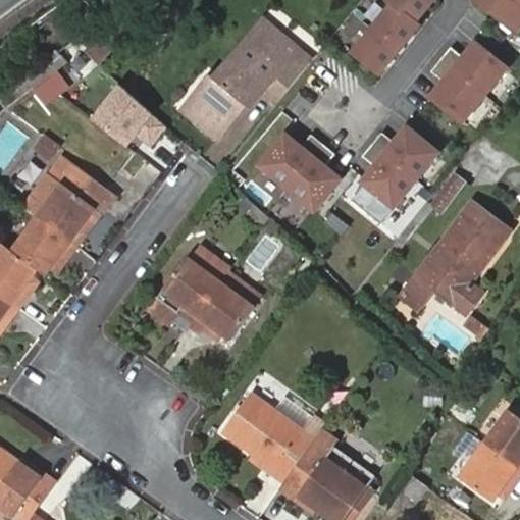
[(384,0),(387,2),(411,20),(427,0),(384,0)]
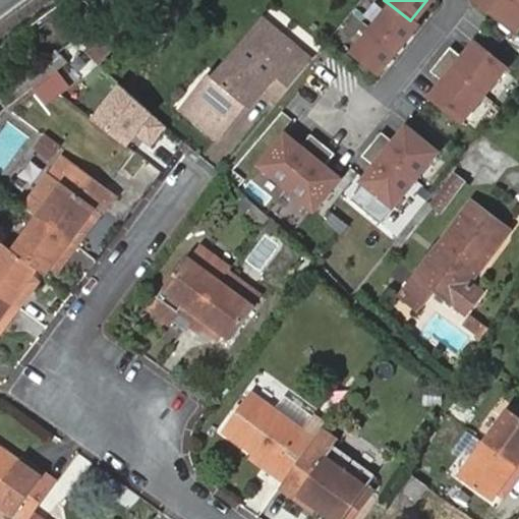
[(476,0),(510,25),(518,13),(518,0),(476,0)]
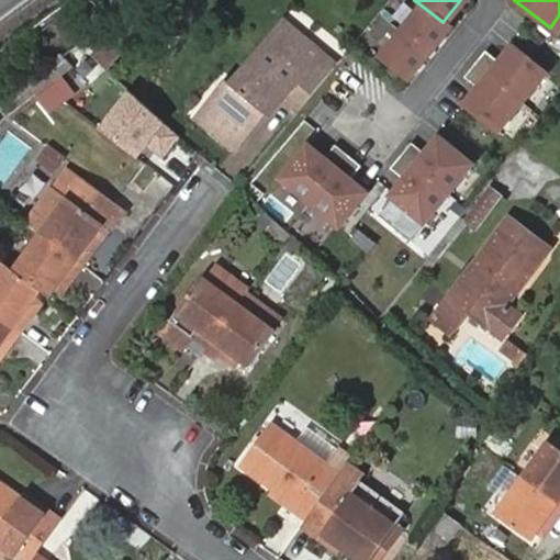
[(443,22),(417,2),(396,28),(426,52),(447,25),(443,22)]
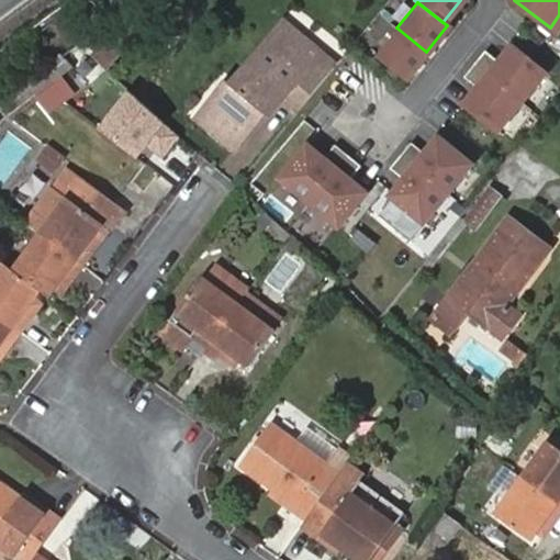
[(298,69),(314,48),(282,23),(266,43),(298,69)]
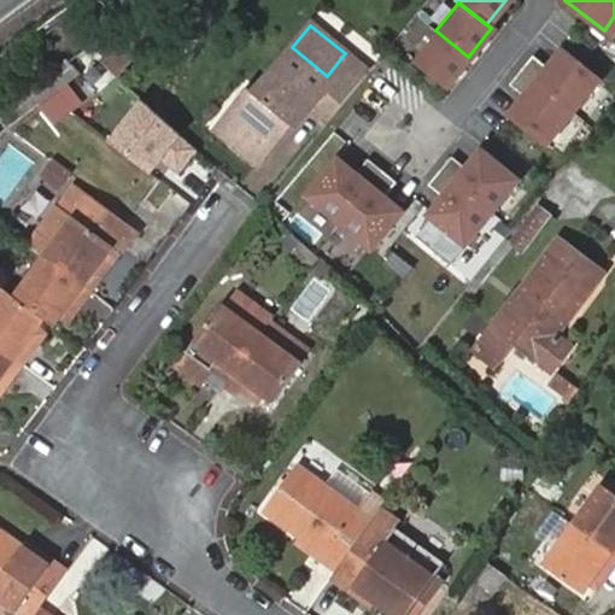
[(468,57),(435,30),(409,63),(441,89),(468,57)]
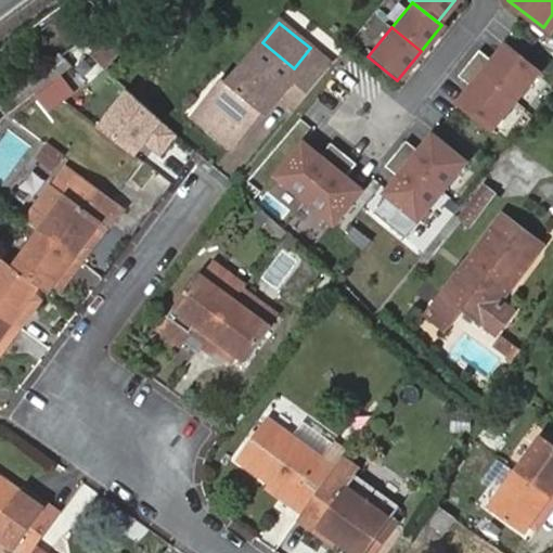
[(295,105),(329,64),(310,48),(294,68),(262,42),(228,84),(223,80),(193,117),(229,148),(259,112),(278,90),(284,95),(295,105)]
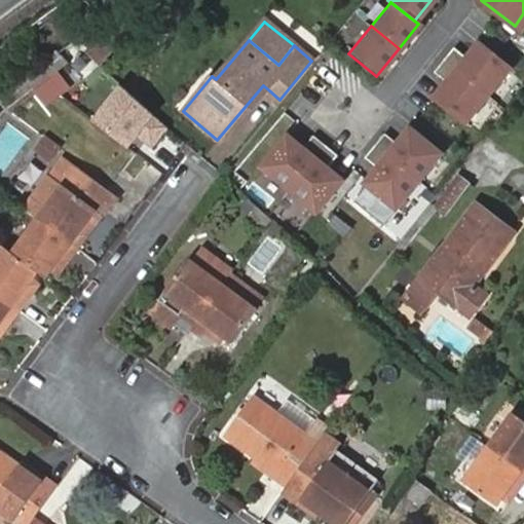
[(97,41),(88,50),(99,61),(108,50),(97,41)]
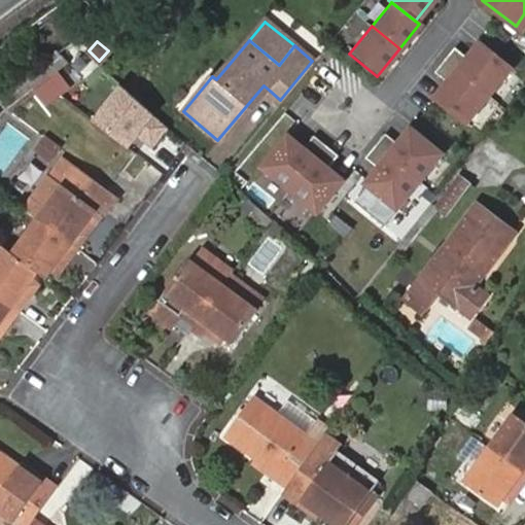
[(509,67),(477,41),(464,57),(451,46),(441,59),(486,95),(509,67)]
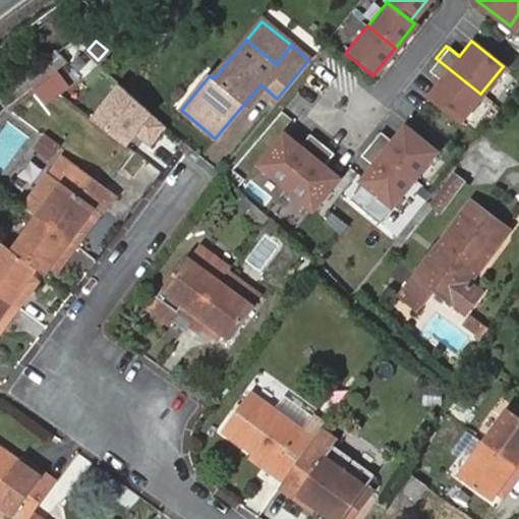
[(26,77),(45,103),(81,76),(62,51),(26,77)]
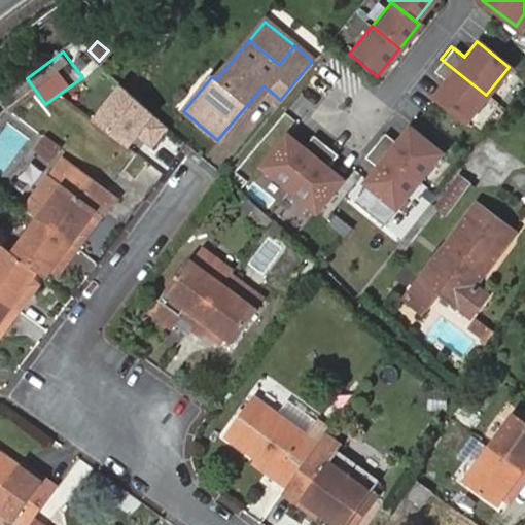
[(486,95),(441,59),(431,71),(444,80),(431,97),(463,123),(486,95)]
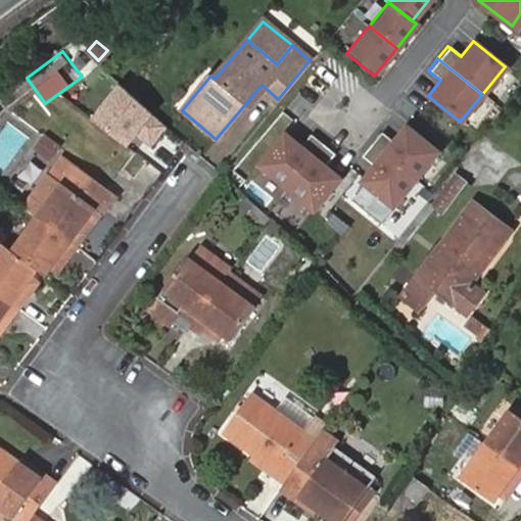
[(120,83),(91,117),(125,144),(135,131),(150,143),(164,124),(120,83)]
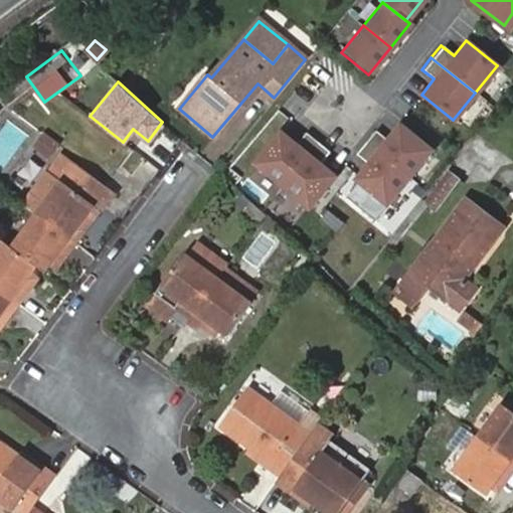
[(258,83),(240,104),(246,109),(264,89),(258,83)]
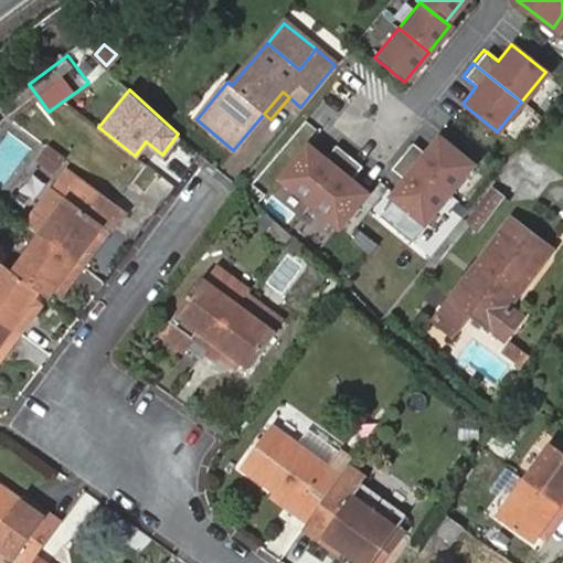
[(411,142),(400,156),(448,194),(471,166),(437,137),(424,153),(411,142)]
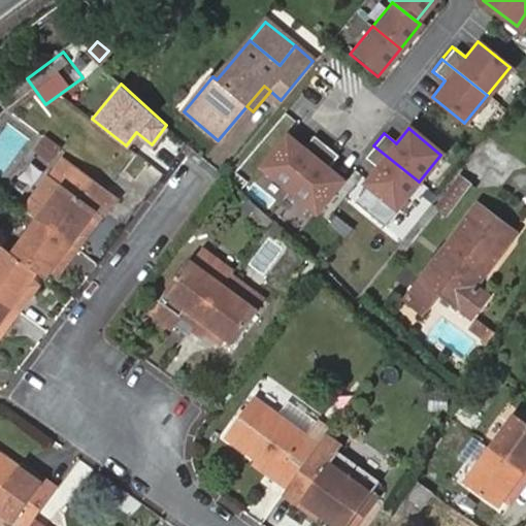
[(305,148),(289,135),(262,167),(290,190),(326,145),(315,135),(305,148)]
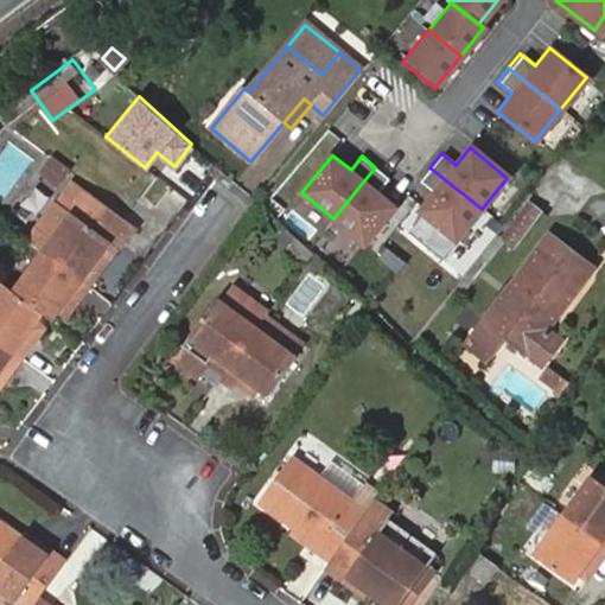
[(72,193),(83,179),(67,167),(56,182),(72,193)]
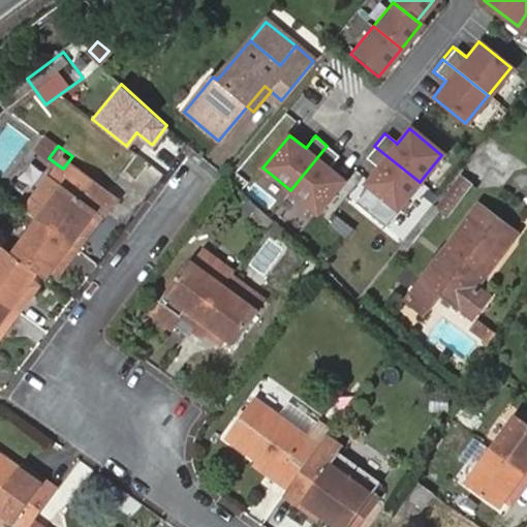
[(327,146),(290,190),(319,214),(346,181),(330,167),(340,155),(327,146)]
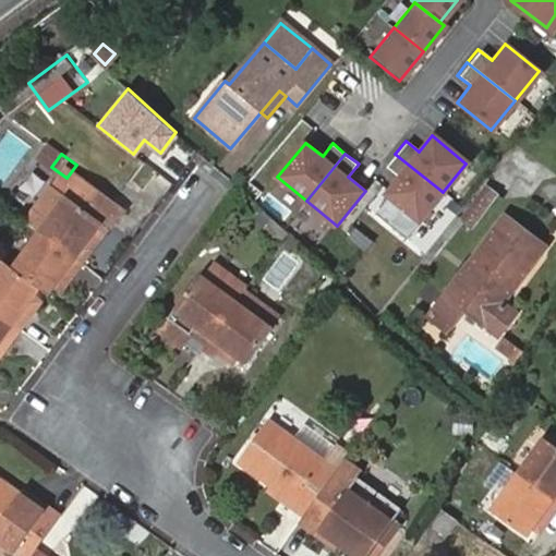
[(443,192),(395,154),(384,167),(398,178),(384,195),(418,222),(443,192)]
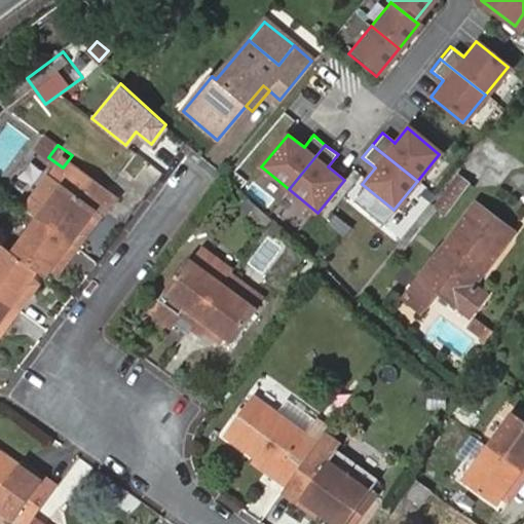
[(75,166),(37,217),(77,247),(84,237),(78,232),(89,216),(95,209),(103,214),(116,197),(75,166)]
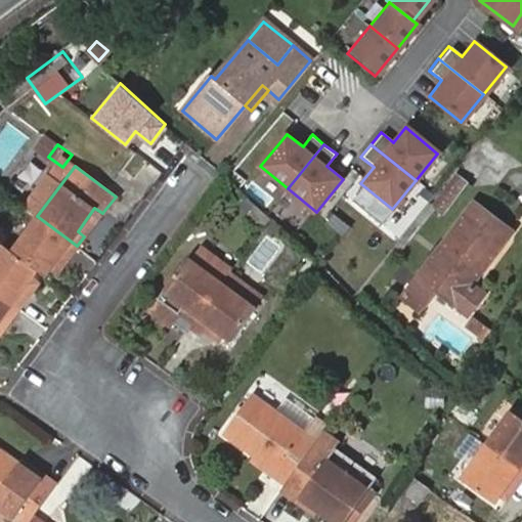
[(458,172),(431,205),(443,212),(469,180),(458,172)]
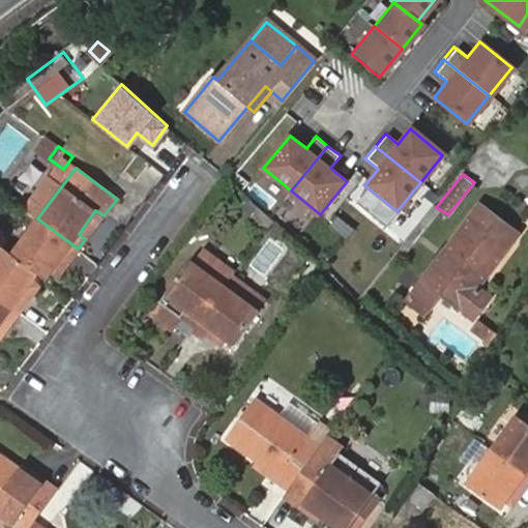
[(494,230),(499,222),(486,211),(480,217),(494,230)]
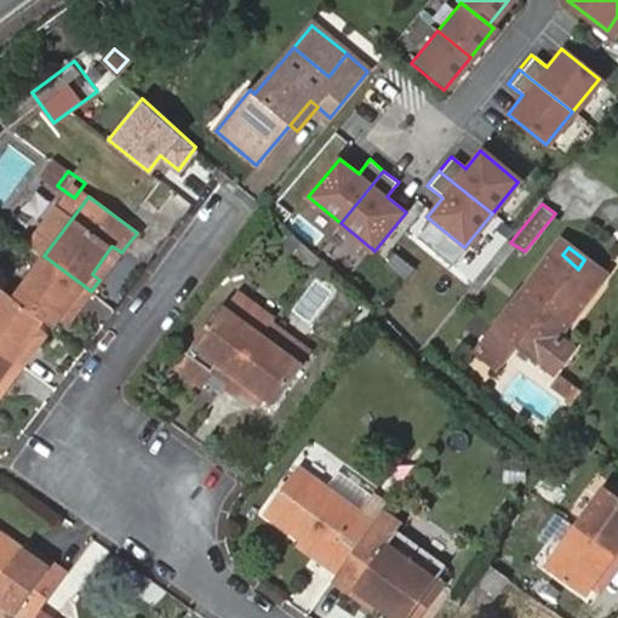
[(407,278),(417,264),(396,250),(387,263),(407,278)]
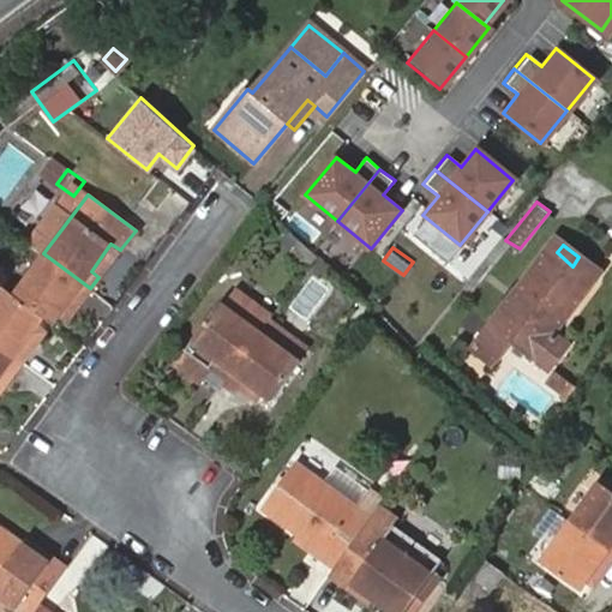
[(91,271),(99,277),(114,258),(105,252),(91,271)]
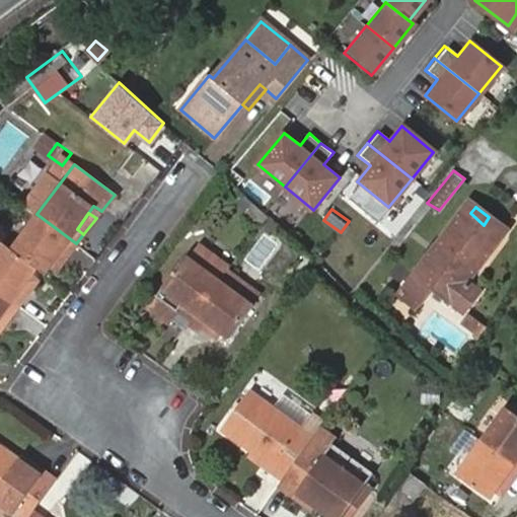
[(434,287),(484,225),(470,213),(419,276),(434,287)]
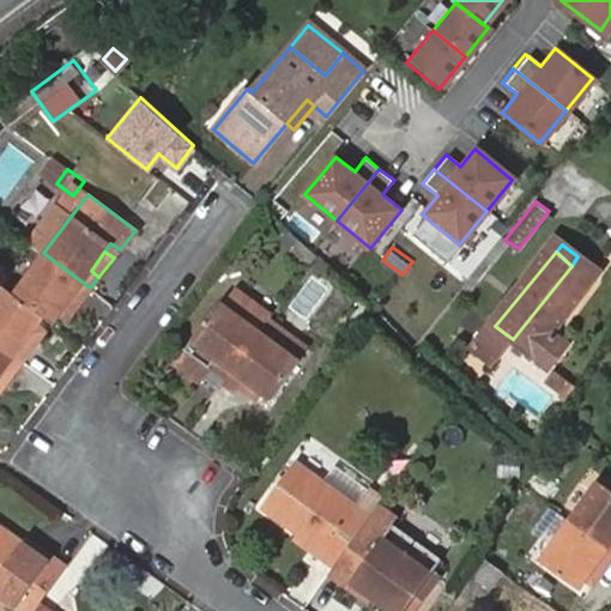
[(43,253),(13,294),(43,316),(52,324),(58,316),(72,295),(80,301),(90,288),(43,253)]
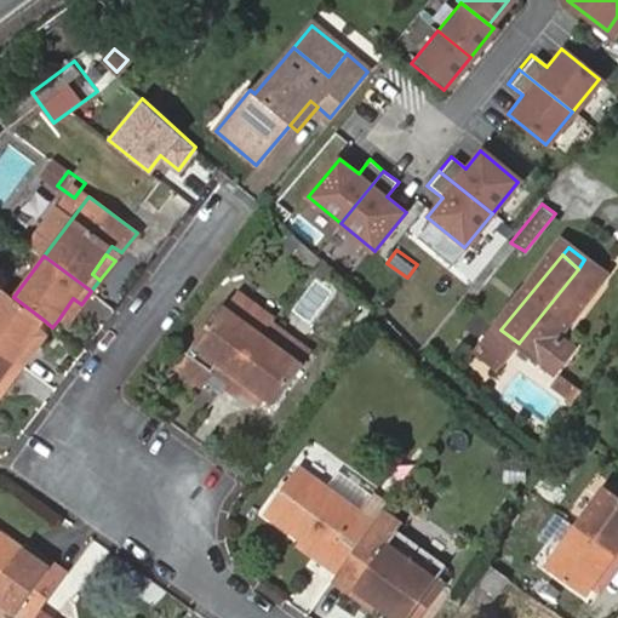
[(606,278),(584,259),(578,269),(600,286),(606,278)]
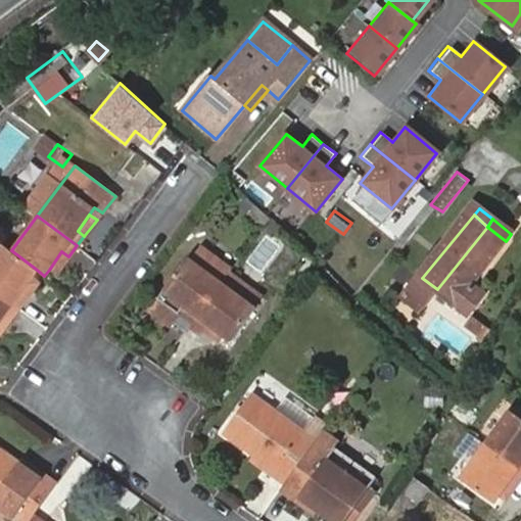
[(506,241),(487,227),(437,289),(441,292),(467,315),(481,296),(471,286),(506,241)]
